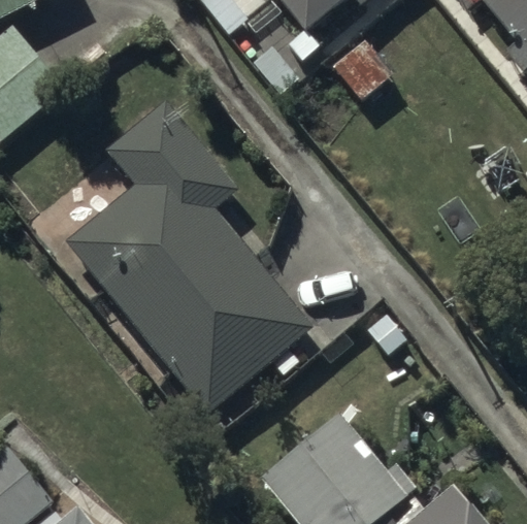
[(0,0),(0,18),(36,0),(0,0)]
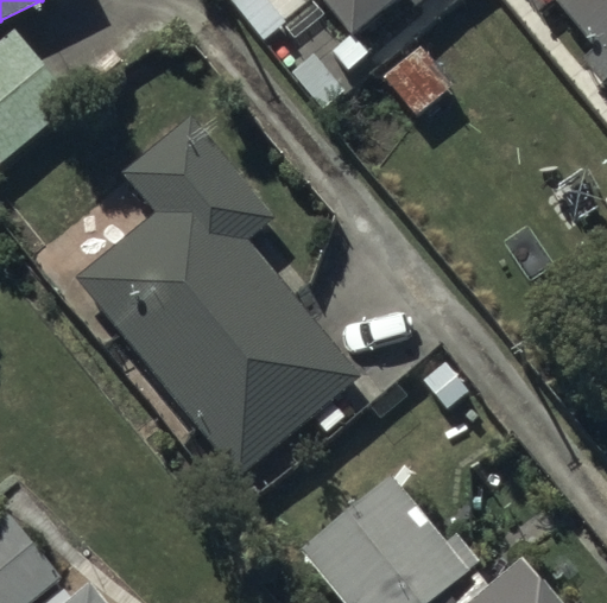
[(235,0),(264,36),(307,0),(326,0),(352,31),(390,0),(416,0),(417,1),(418,0),(235,0)]
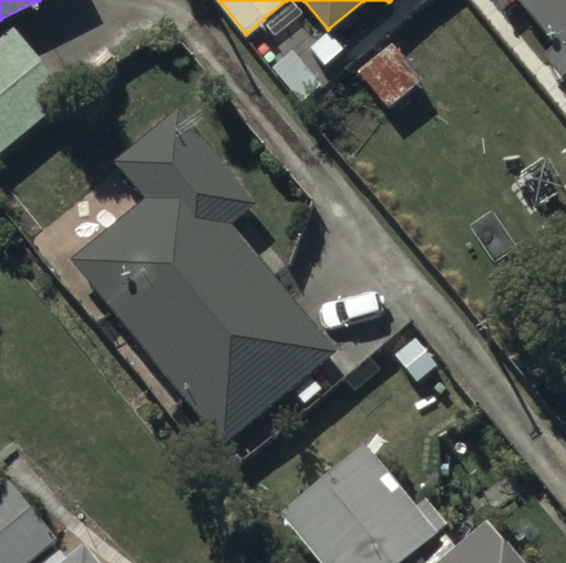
[(518,0),(554,41),(538,53),(559,78),(565,72),(565,0),(518,0)]
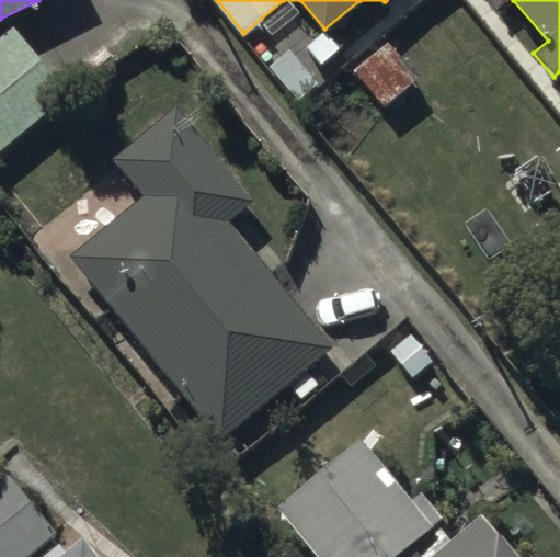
[(0,148),(67,94),(13,27),(0,37),(0,148)]
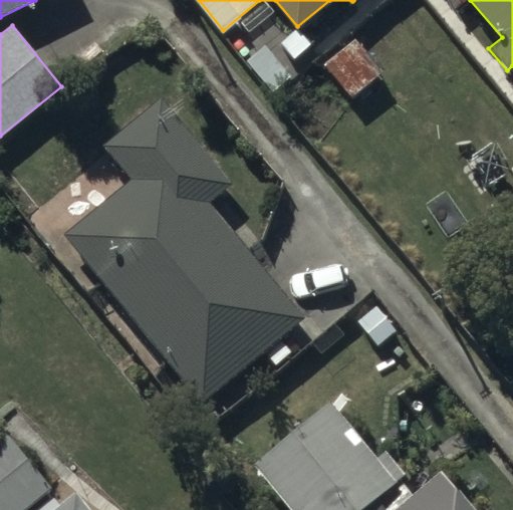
[(235,183),(160,97),(103,147),(131,178),(67,234),(71,239),(34,271),(79,322),(107,297),(204,406),(263,353),(274,366),(291,351),(282,341),(310,317),(210,204),(235,183)]
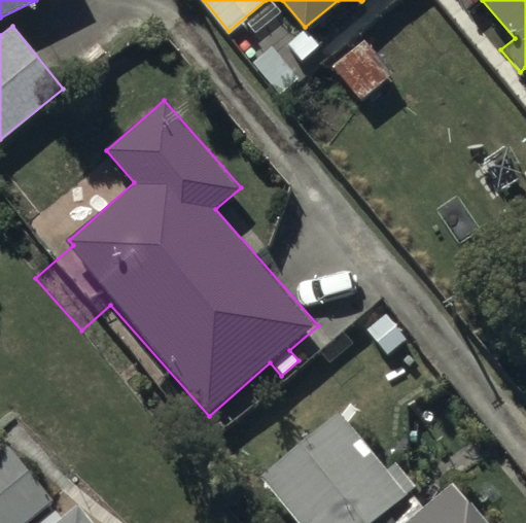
[(338,411),(258,478),(296,522),(488,522),(453,481),(422,507),(412,494),(418,489),(394,460),(386,467),(338,411)]
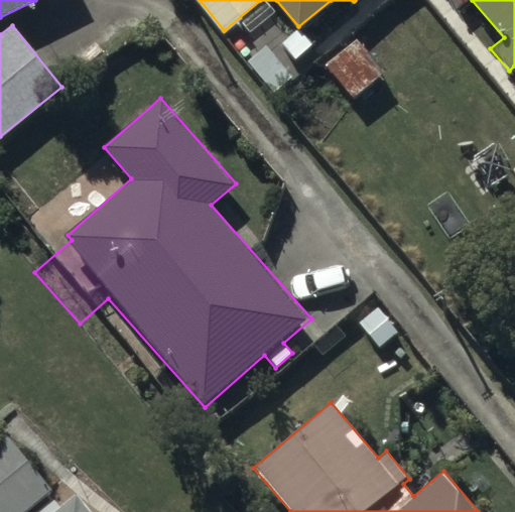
[(0,511),(25,511),(52,489),(3,431),(0,434),(0,511)]
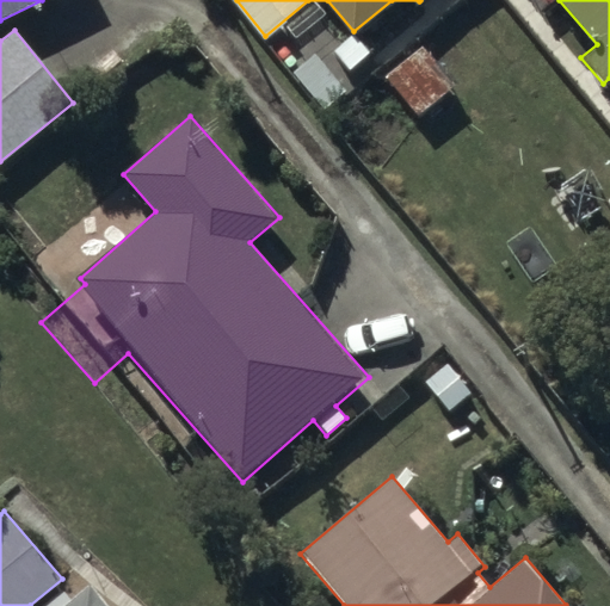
[(105,605),(87,583),(60,605),(105,605)]
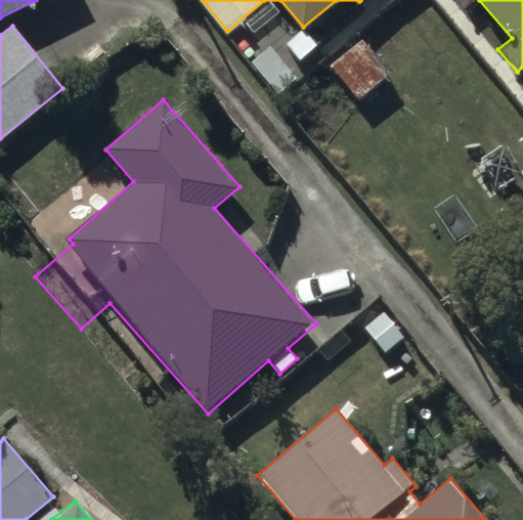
All buildings are outlined.
